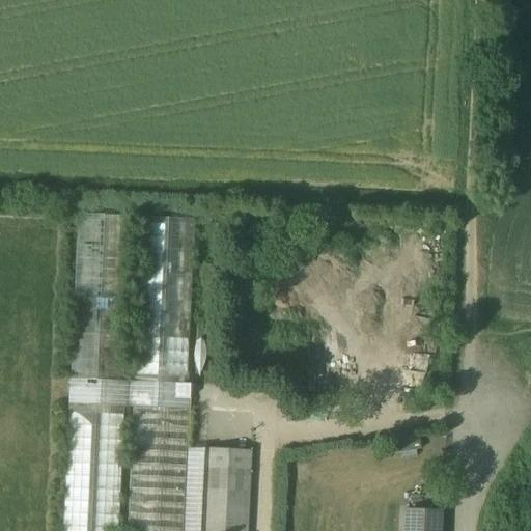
[(134,374),(123,373),(131,217),(77,214),(62,530),(183,530),(187,449),(189,410),(190,410),(191,385),(188,384),(195,220),(141,217),(134,374)]
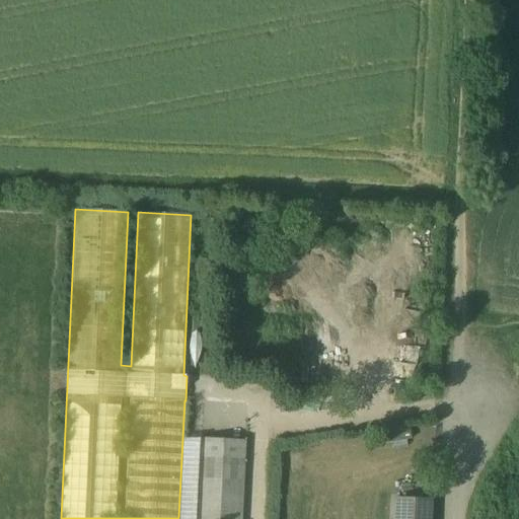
[(410,430),(385,435),(387,446),(412,442),(410,430)]
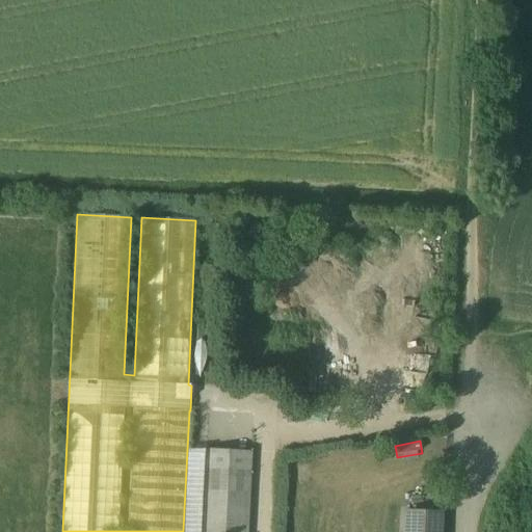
[(206,450),(187,450),(183,531),(202,531),(204,490),(249,493),(250,471),(205,470),(206,450)]
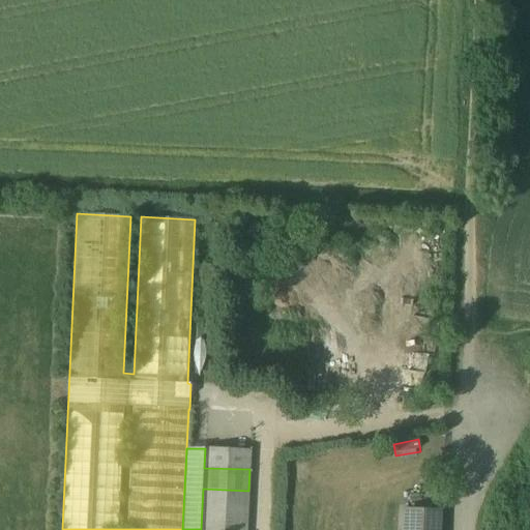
[(251,450),(205,448),(204,468),(249,469),(251,450)]
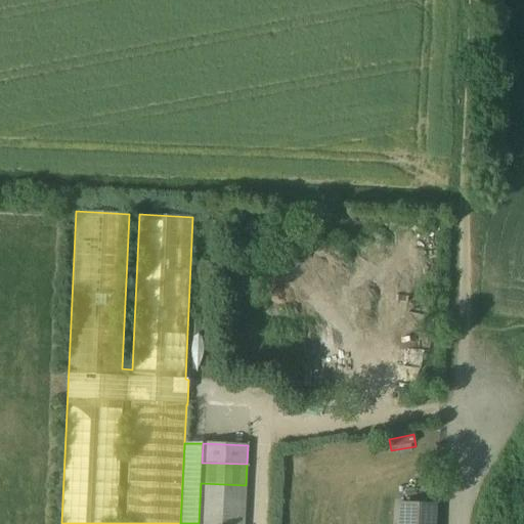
[(244,523),(246,485),(201,483),(199,523),(244,523)]
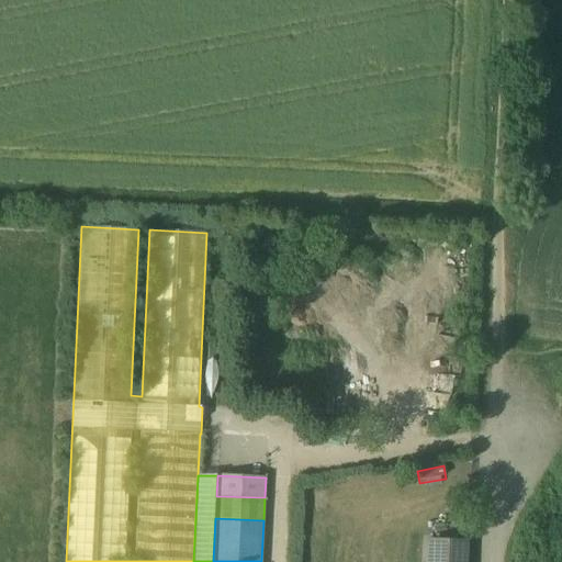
[(464,561),(465,543),(447,542),(446,546),(445,561),(464,561)]
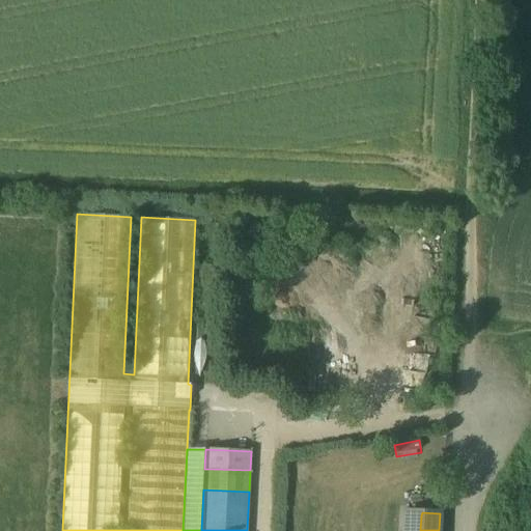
[(420,530),(421,515),(408,514),(407,530),(420,530)]
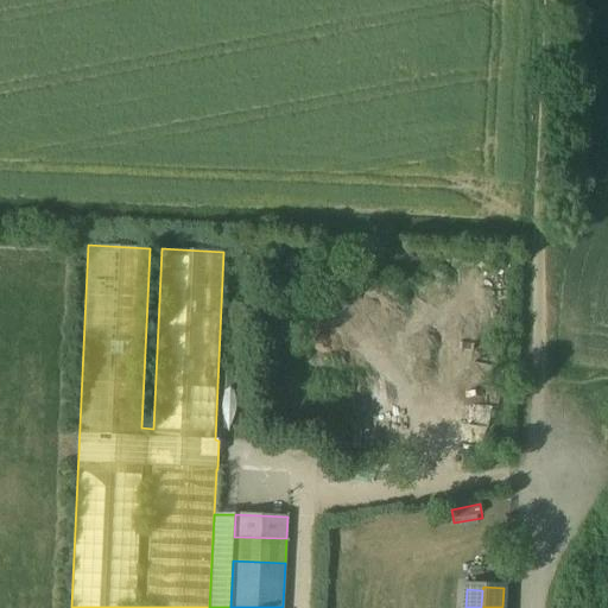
All buildings are outlined.
